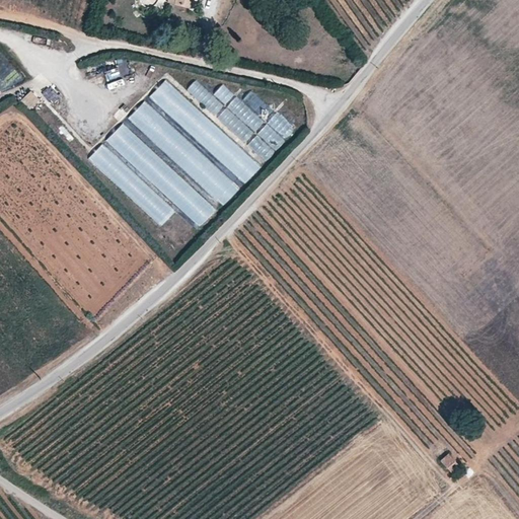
[(175,0),(174,4),(191,8),(192,0),(175,0)]
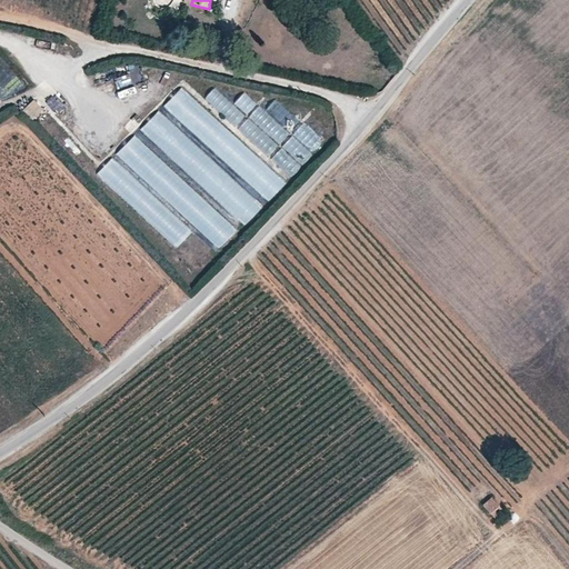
[(287,182),(182,87),(166,107),(270,201),(287,182)]
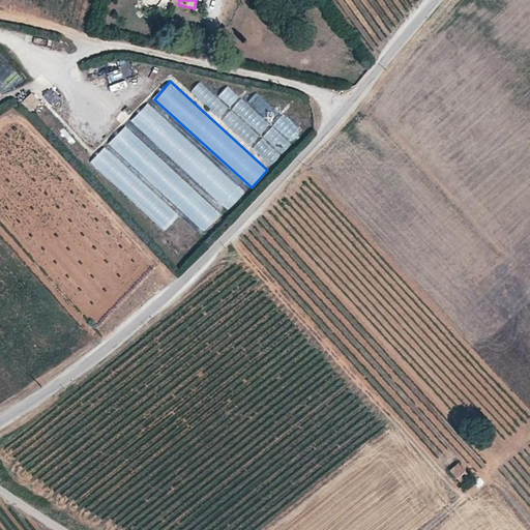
[(188,93),(270,167),(302,131),(257,91),(246,102),(239,96),(240,96),(228,85),(217,96),(200,81),(188,93)]
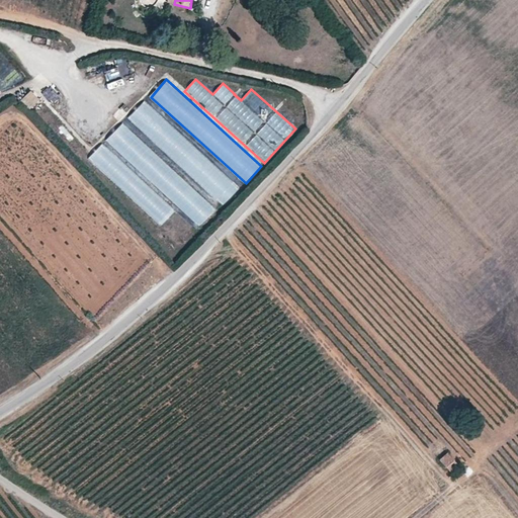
[(353,99),(361,106),(373,92),(364,85),(353,99)]
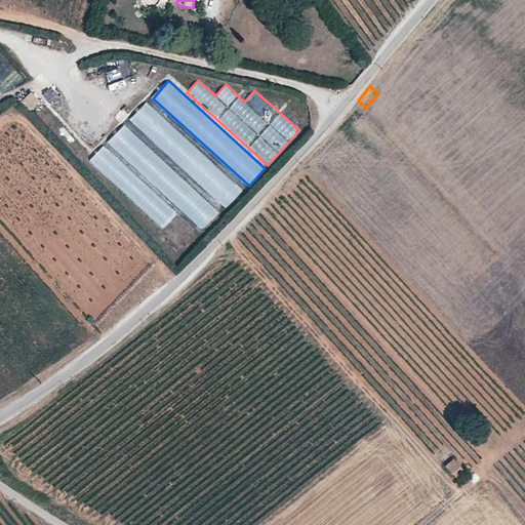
[(31,90),(19,101),(29,110),(40,99),(31,90)]
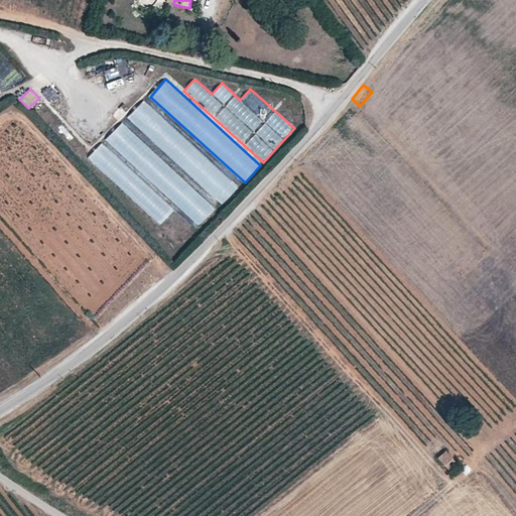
[(238,187),(144,101),(129,117),(223,204),(238,187)]
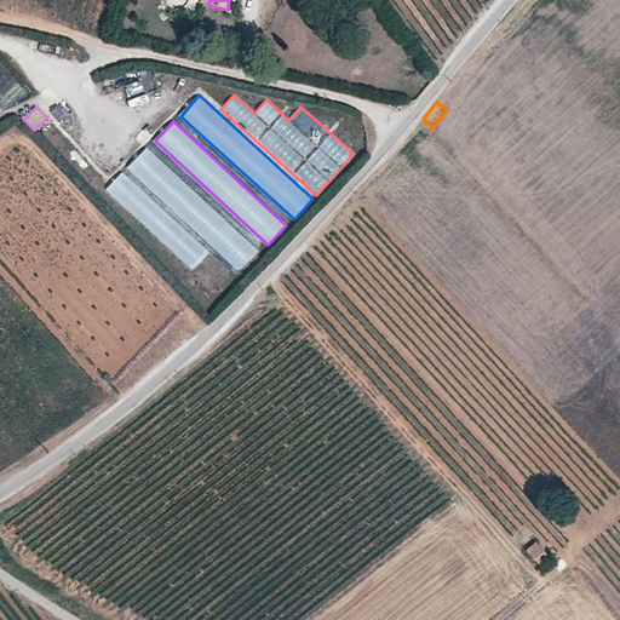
[(259,251),(145,147),(127,167),(240,271),(259,251)]
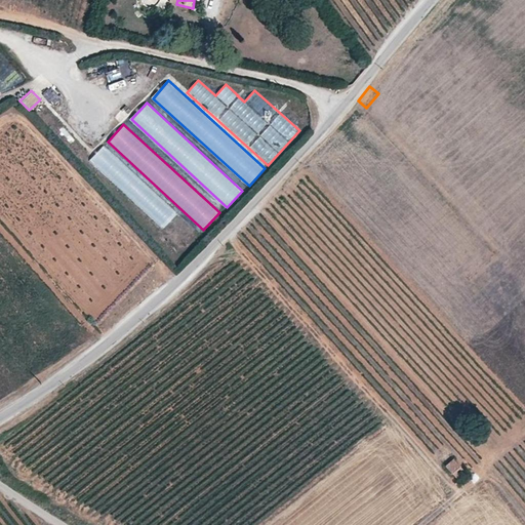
[(178,213),(105,146),(90,161),(164,229),(178,213)]
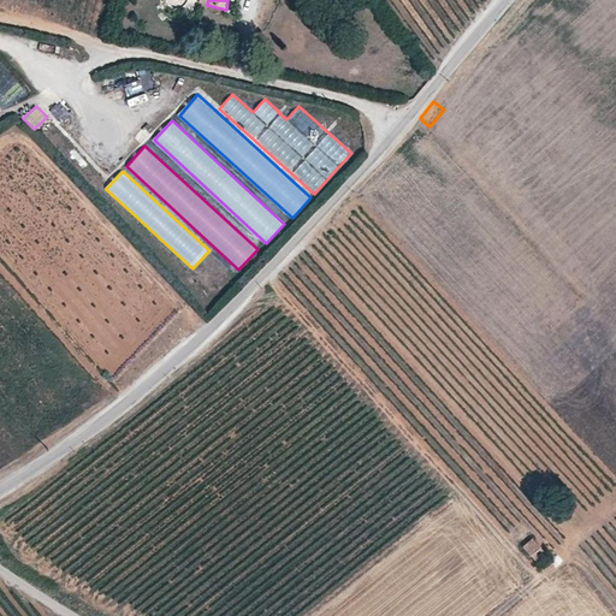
[(523,546),(537,562),(545,556),(532,540),(523,546)]
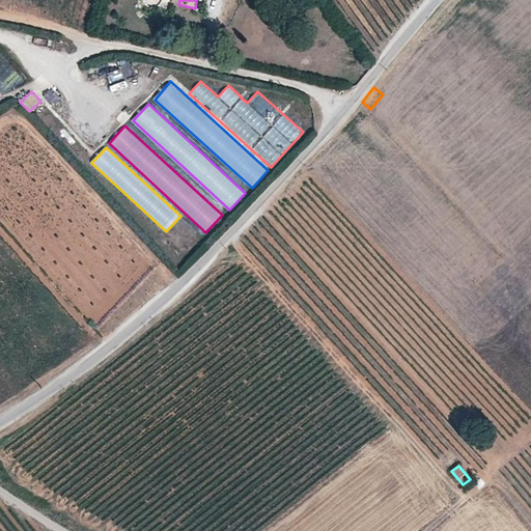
All buildings are outlined.
